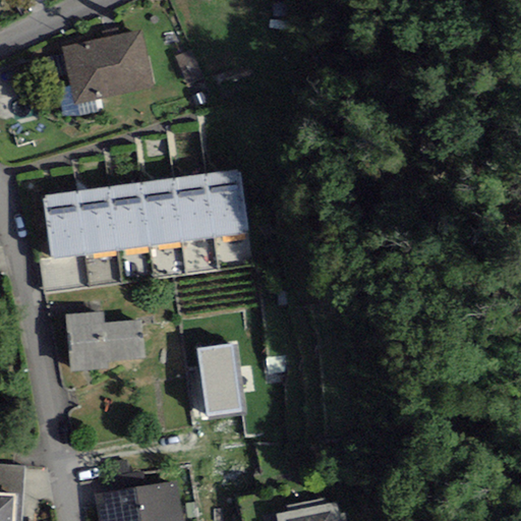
[(141,32),(62,49),(75,108),(155,90),(141,32)]
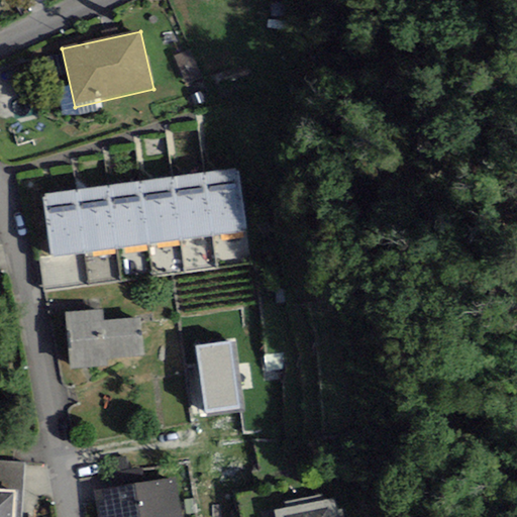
[(238,168),(207,173),(216,234),(247,230),(238,168)]
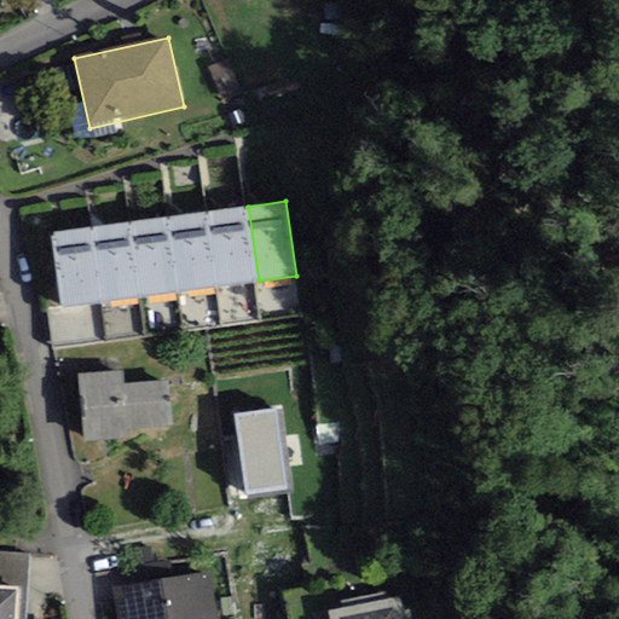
[(248,207),(214,210),(224,285),(259,281),(248,207)]
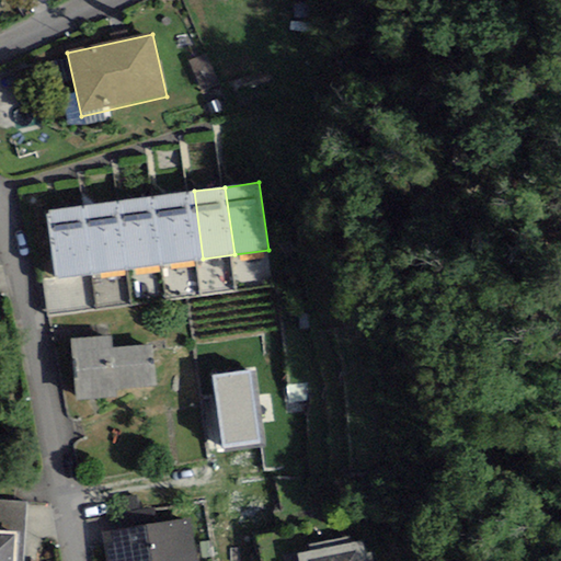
[(194,191),(157,196),(165,263),(203,259),(194,191)]
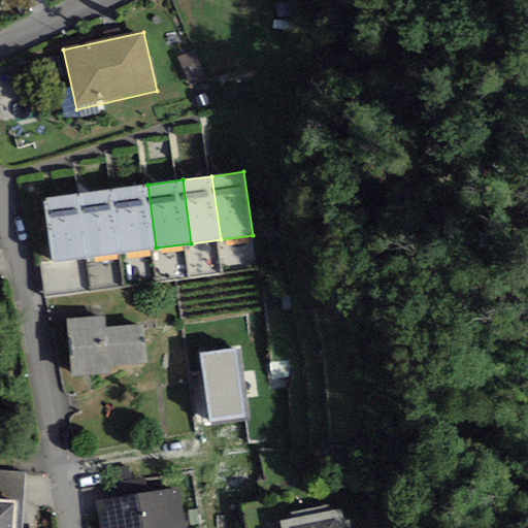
[(147,185),(111,190),(121,253),(156,248),(147,185)]
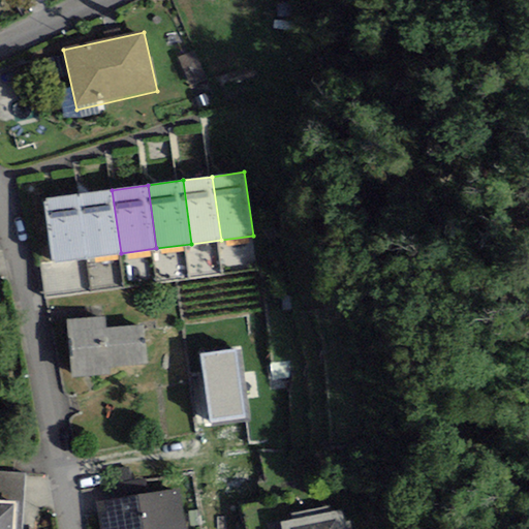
[(112,190),(76,194),(85,258),(121,253),(112,190)]
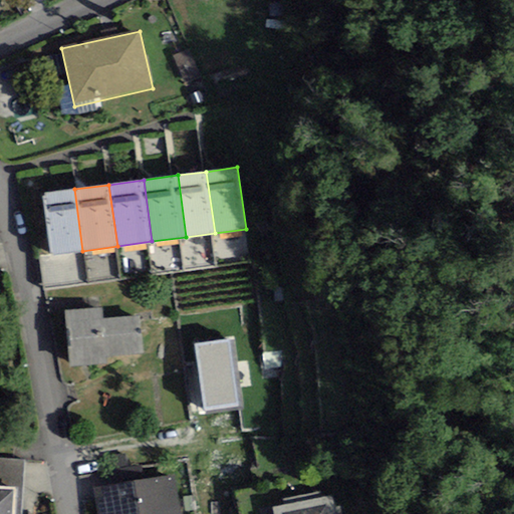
[(74,189),(43,194),(51,255),(82,251),(74,189)]
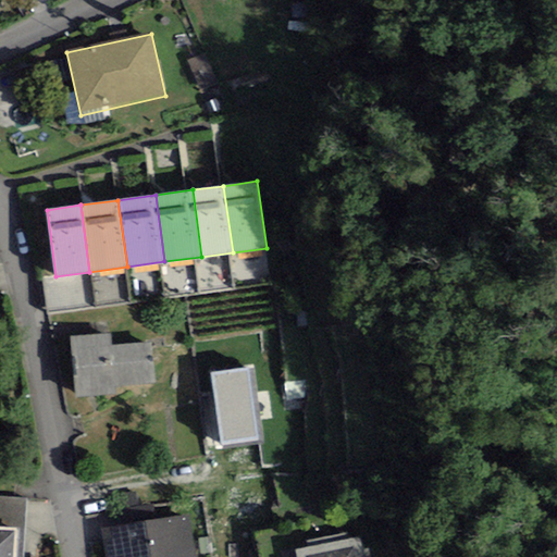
[(110,333),(70,336),(75,398),(115,395),(115,387),(153,384),(150,343),(111,346),(110,333)]
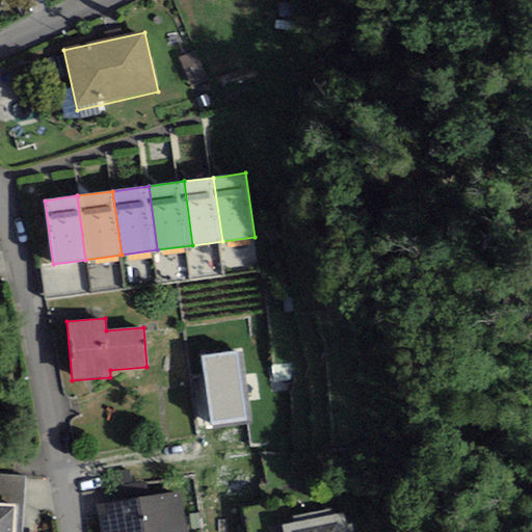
[(251,421),(241,352),(202,357),(212,426),(251,421)]
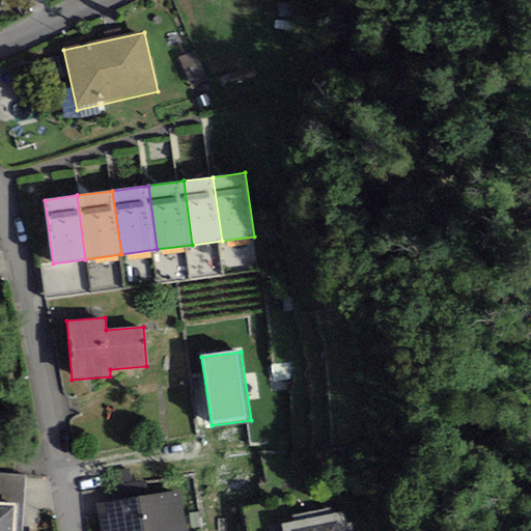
[(0,502),(15,503),(23,504),(25,475),(0,474),(0,502)]
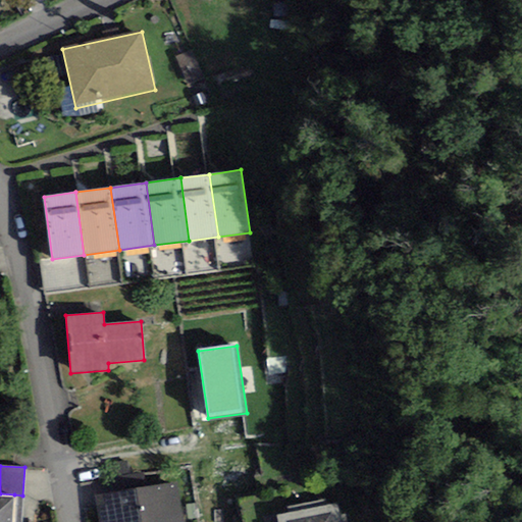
[(185,521),(178,482),(94,497),(98,521),(185,521)]
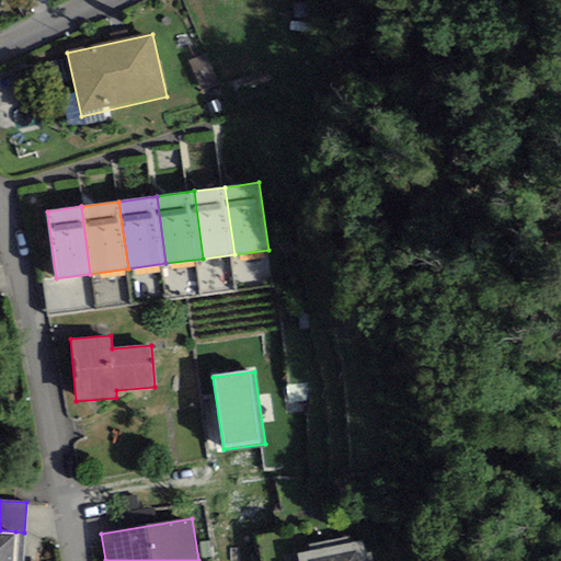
[(0,530),(0,560),(13,560),(15,531),(0,530)]
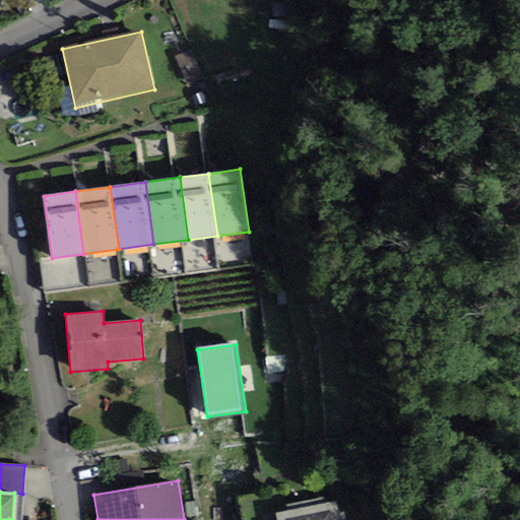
[(21,519),(22,494),(14,493),(12,519),(21,519)]
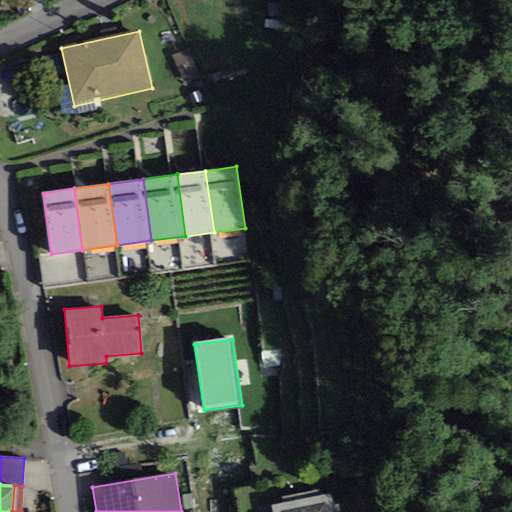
[(339,511),(337,504),(332,505),(330,494),(272,506),(272,511),(339,511)]
